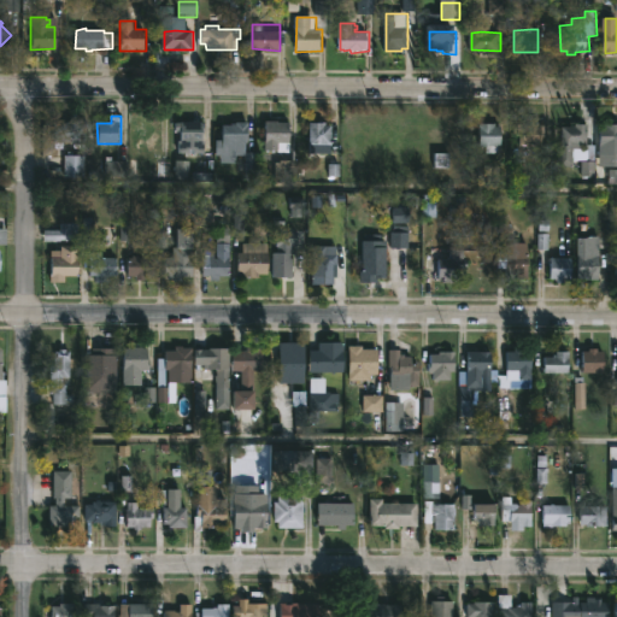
[(200,121),(205,122),(204,141),(206,141),(206,153),(200,153),(200,156),(192,156),(192,153),(180,153),(180,141),(182,141),(182,131),(176,131),(176,123),(200,121)]
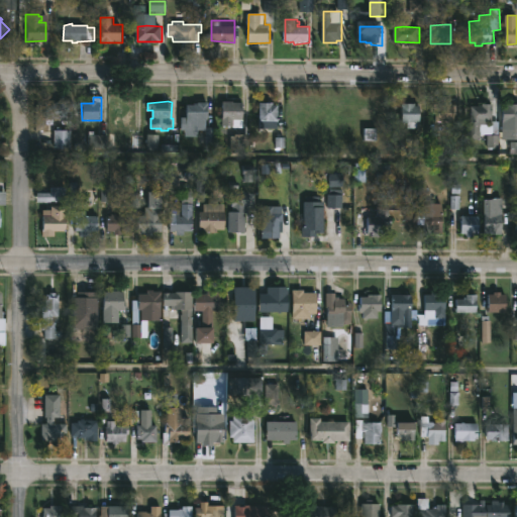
[(233,101),(243,102),(243,119),(234,119),(234,126),(223,126),(223,101),(233,101)]
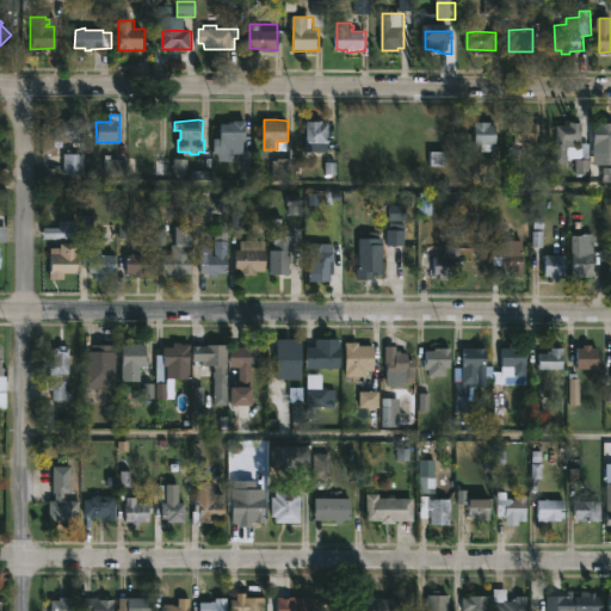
[(63,141),(63,148),(55,148),(55,123),(63,123),(63,121),(80,122),(80,141),(63,141)]
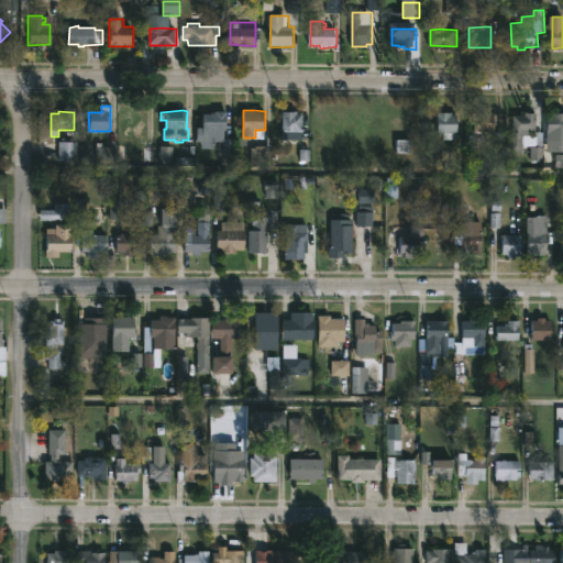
[(146,113),(146,135),(138,135),(138,140),(121,140),(121,134),(120,134),(120,116),(127,116),(127,111),(140,111),(140,113),(146,113)]
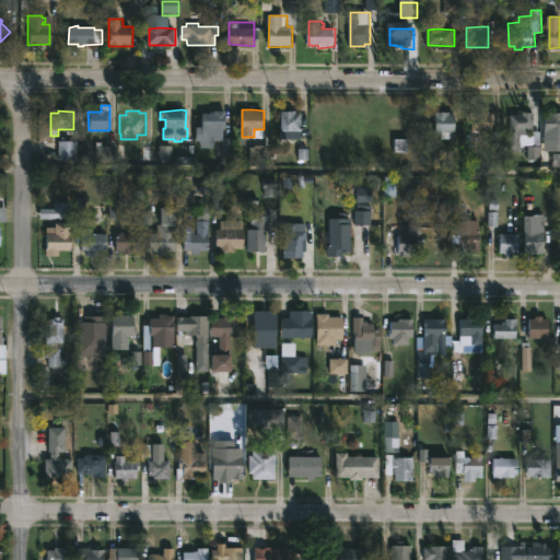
[(224,141),(197,141),(197,127),(203,127),(203,114),(212,114),(212,113),(216,112),(228,111),(228,129),(224,129),(224,141)]
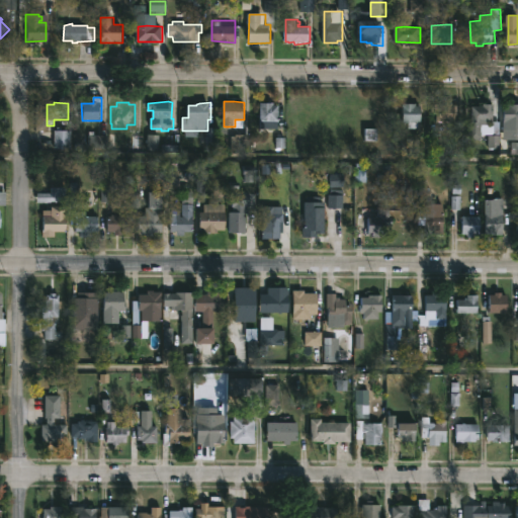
[(275,102),(275,105),(279,105),(279,128),(261,130),(261,103),(275,102)]
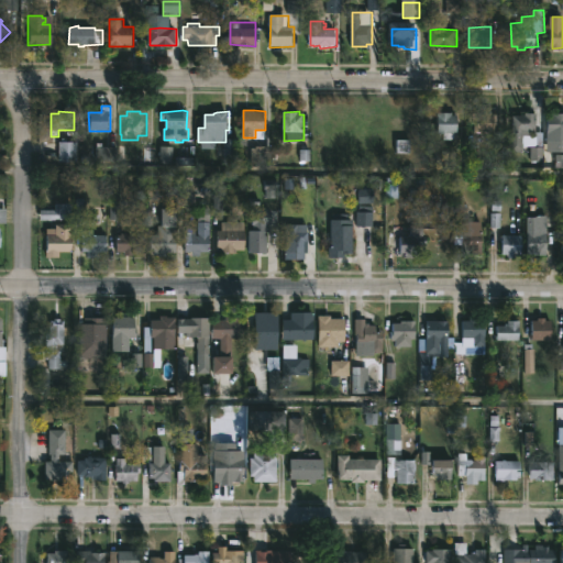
[(459,116),(457,132),(453,132),(453,134),(439,133),(439,112),(453,112),(453,116),(459,116)]
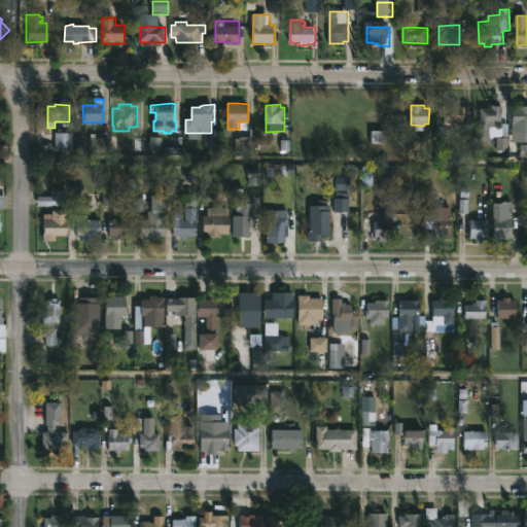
[(467,107),(467,127),(435,126),(436,112),(438,113),(438,106),(467,107)]
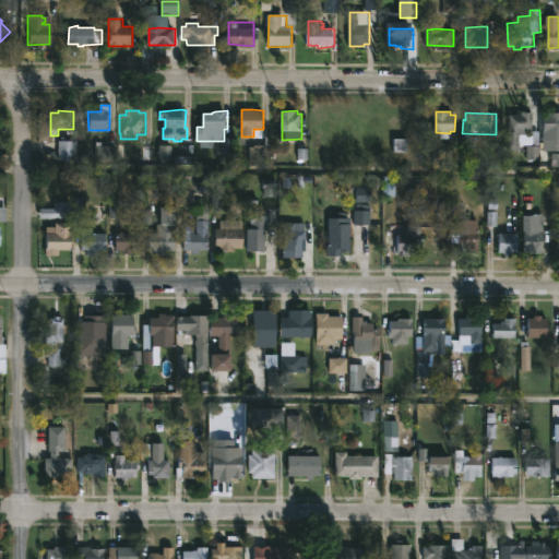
[(535,113),(534,131),(522,131),(521,151),(507,151),(508,135),(503,135),(504,117),(519,116),(519,113),(535,113)]
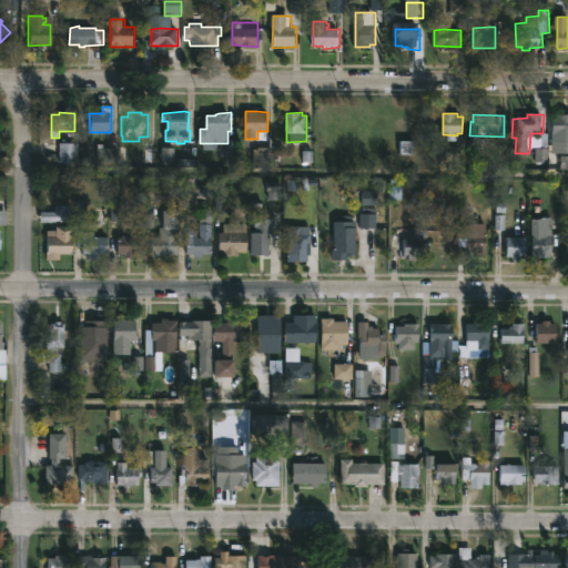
[(69,140),(69,143),(79,143),(80,163),(61,163),(61,143),(64,143),(64,140),(69,140)]
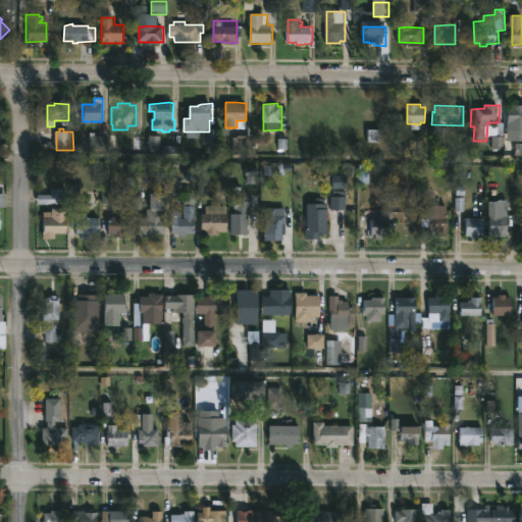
[(253,136),(253,154),(238,154),(239,151),(235,151),(235,138),(238,138),(238,136),(253,136)]
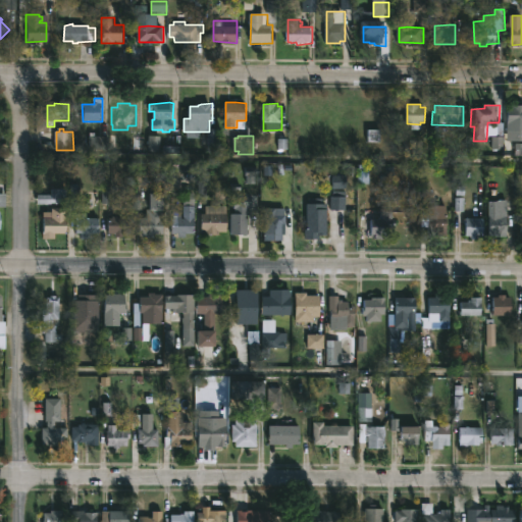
[(132,163),(131,169),(110,169),(110,172),(107,172),(107,190),(110,190),(110,204),(101,204),(101,190),(99,190),(100,162),(132,163)]
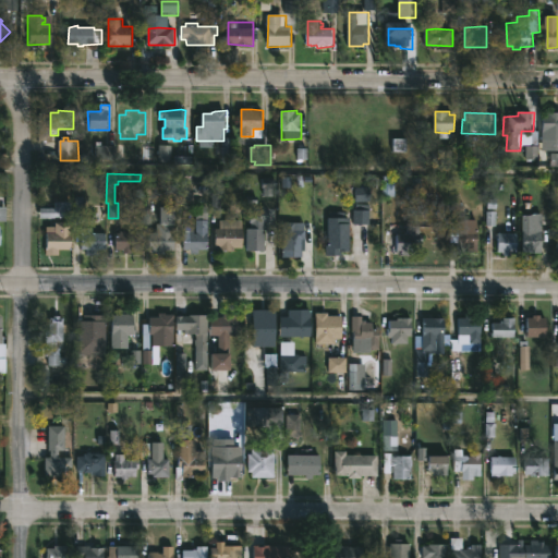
[(176,199),(176,249),(167,249),(167,253),(161,253),(161,251),(157,251),(157,249),(150,249),(150,232),(158,232),(158,222),(160,222),(160,205),(169,205),(169,199),(176,199)]
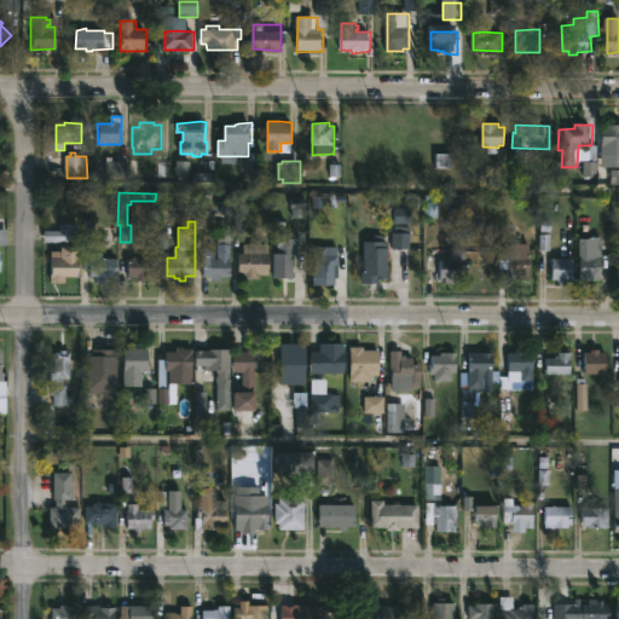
[(80,241),(45,241),(45,230),(62,230),(62,223),(80,223),(80,241)]
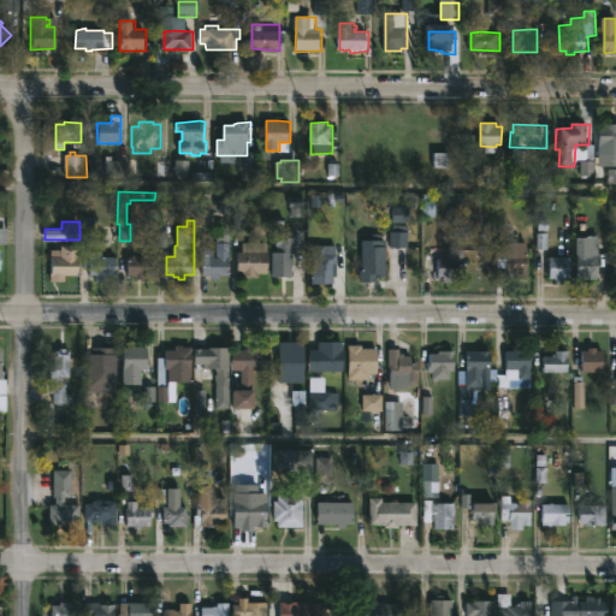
[(383,234),(383,241),(388,240),(386,278),(379,278),(378,282),(360,282),(360,271),(362,271),(362,241),(365,241),(365,232),(383,234)]
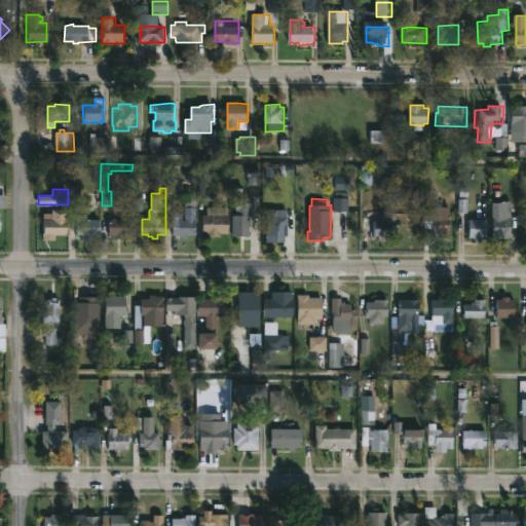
[(335,212),(347,212),(347,199),(335,199),(335,212)]
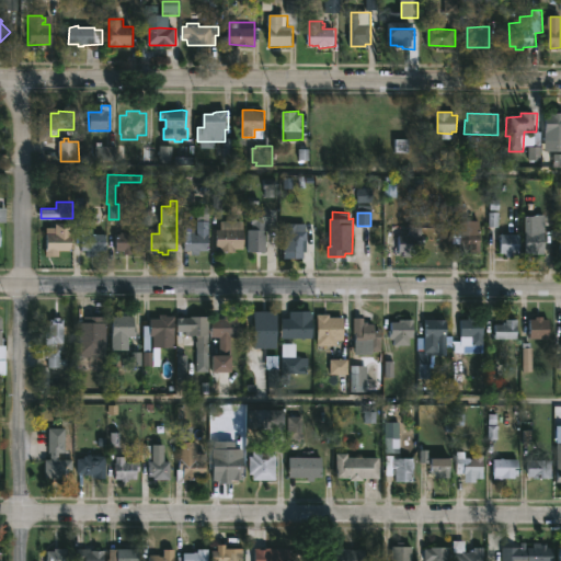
[(544,254),(544,259),(535,259),(535,254),(527,254),(527,215),(547,215),(547,253),(544,254)]
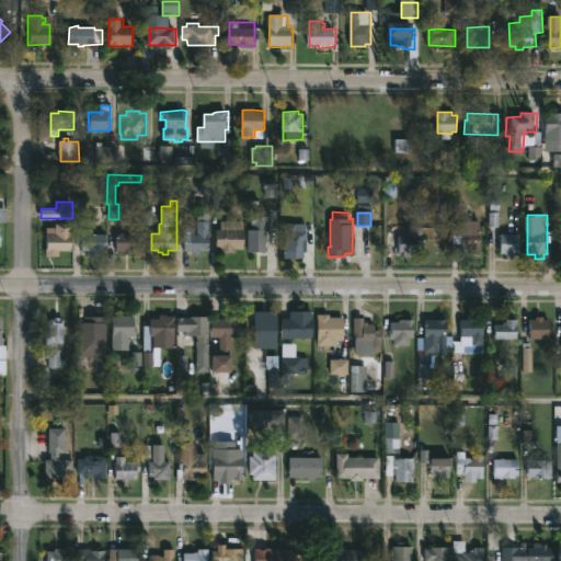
[(262,217),(262,220),(268,220),(268,230),(266,230),(266,251),(248,251),(248,228),(252,228),(252,220),(255,220),(255,217),(262,217)]
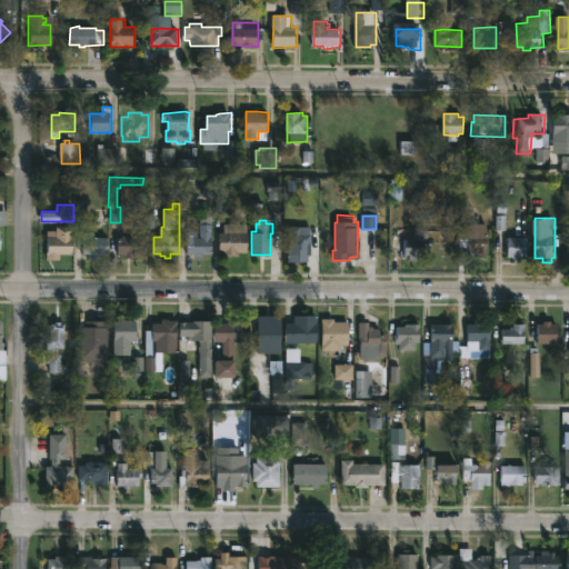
[(488,222),(488,256),(479,256),(479,251),(476,251),(476,253),(469,253),(468,222),(488,222)]
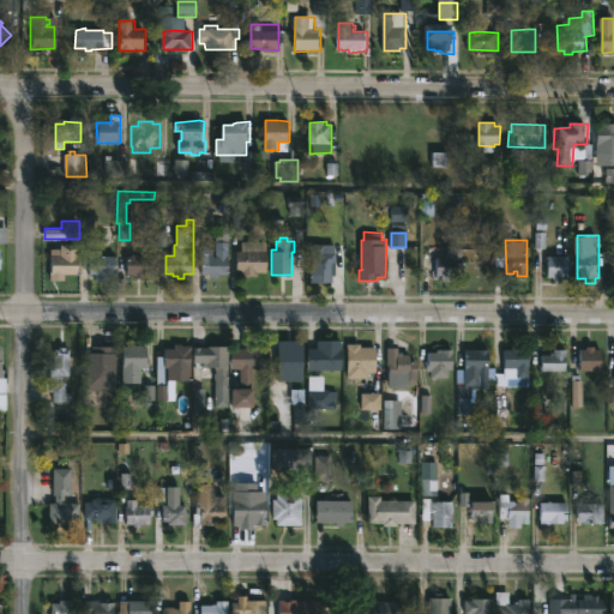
[(228,241),(227,275),(217,274),(217,280),(208,280),(208,275),(200,274),(202,256),(204,254),(204,248),(214,248),(214,256),(216,256),(217,241),(228,241)]
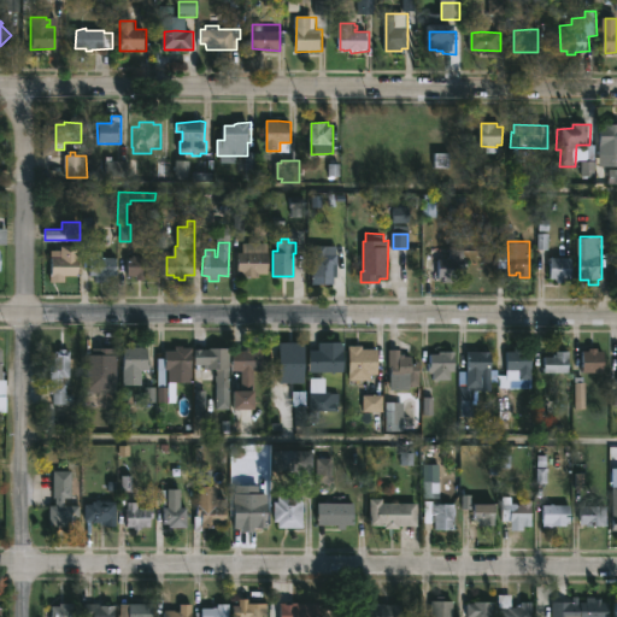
[(259,272),(259,277),(244,277),(244,274),(240,274),(240,251),(244,251),(244,242),(269,242),(269,272),(259,272)]
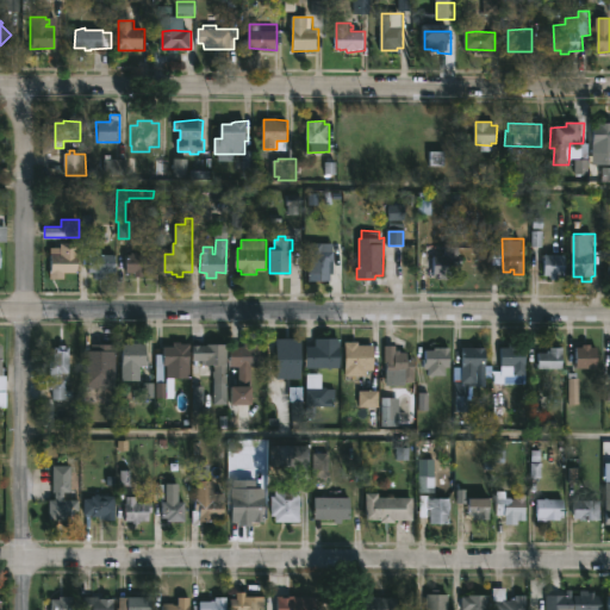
[(76,243),(75,273),(62,273),(62,279),(48,279),(49,247),(58,247),(58,242),(76,243)]
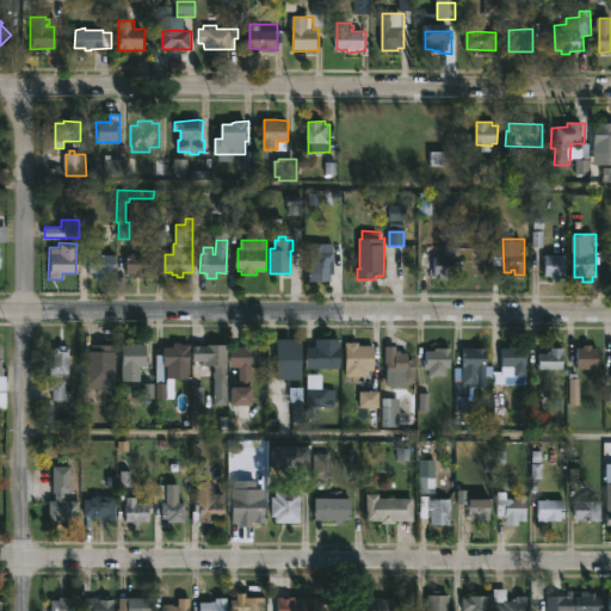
[(323,245),(323,250),(335,250),(334,273),(322,275),(322,279),(310,279),(310,242),(323,242),(323,245)]
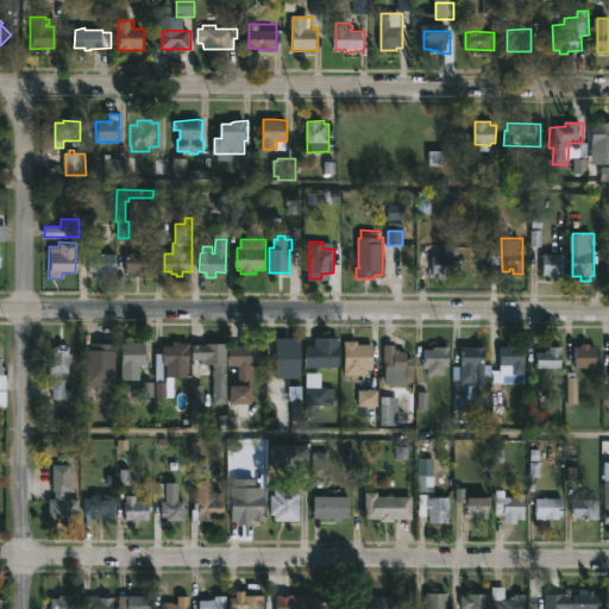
[(139,253),(154,253),(152,271),(145,271),(145,276),(136,276),(136,271),(126,271),(127,252),(132,253),(133,251),(139,251),(139,253)]
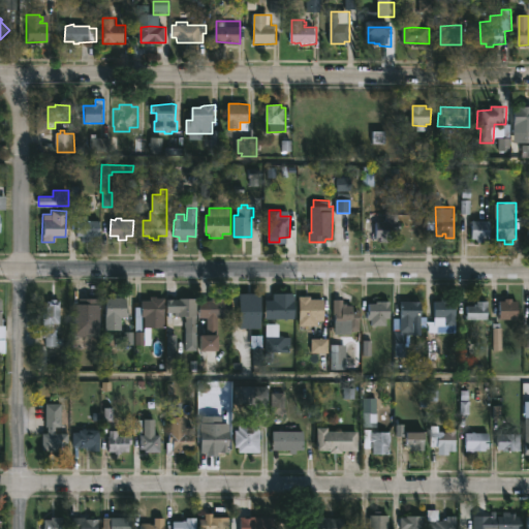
[(85,219),(85,220),(98,220),(98,237),(94,237),(94,242),(83,242),(83,237),(74,237),(75,220),(85,219)]
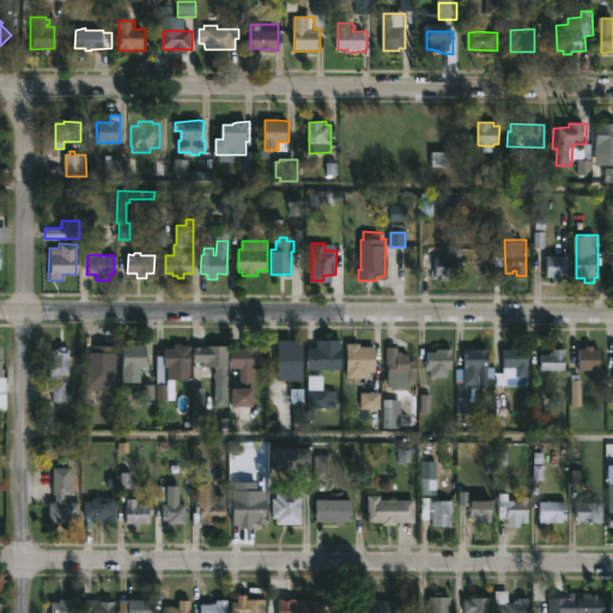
[(439,275),(437,275),(437,256),(463,255),(465,274),(439,275)]
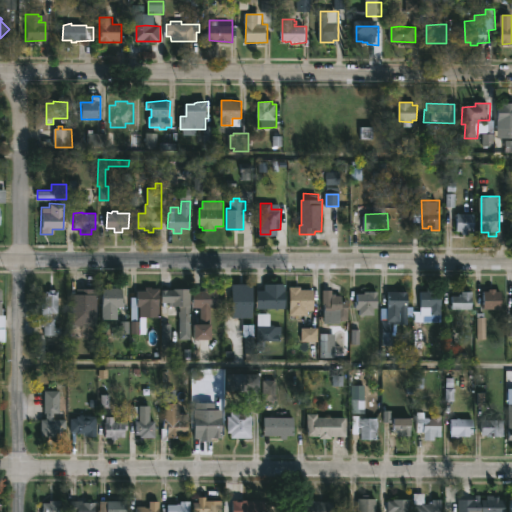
[(476,213),(475,231),(470,231),(470,233),(463,233),(463,231),(458,230),(459,213),(476,213)]
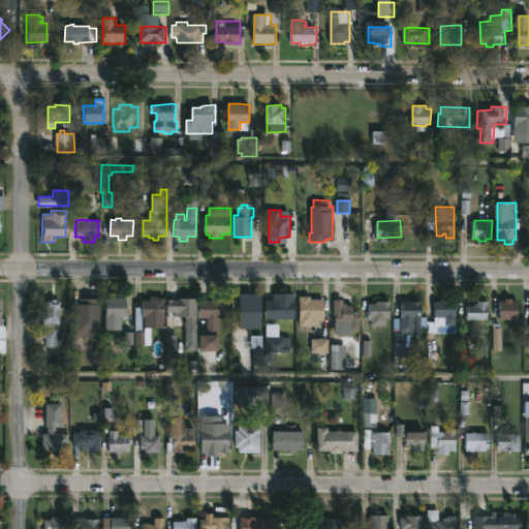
[(256,294),(256,298),(260,298),(260,321),(241,321),(241,298),(246,298),(246,294),(256,294)]
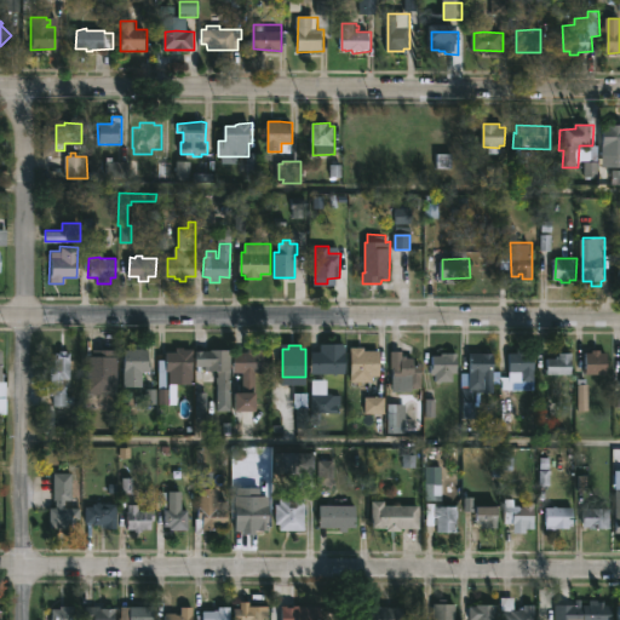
[(184,346),(184,349),(194,349),(194,384),(170,383),(170,371),(167,371),(167,388),(171,388),(171,403),(160,403),(160,360),(167,360),(167,351),(176,351),(176,346),(184,346)]
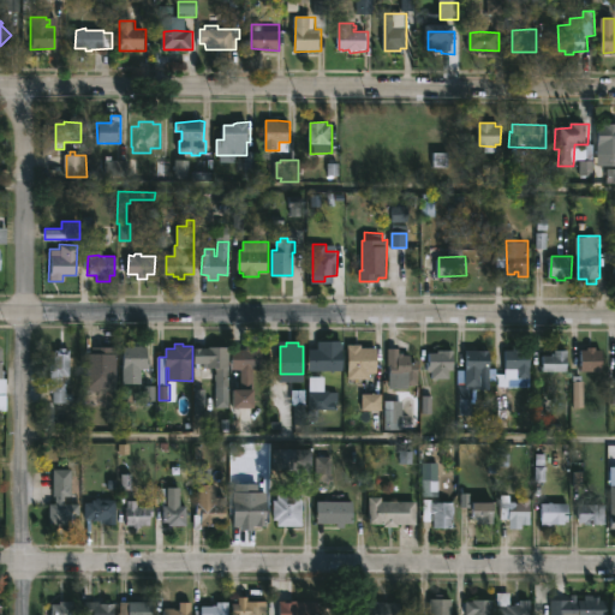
[(378,370),(378,372),(371,372),(371,378),(350,378),(350,344),(363,344),(363,347),(380,347),(378,370)]
